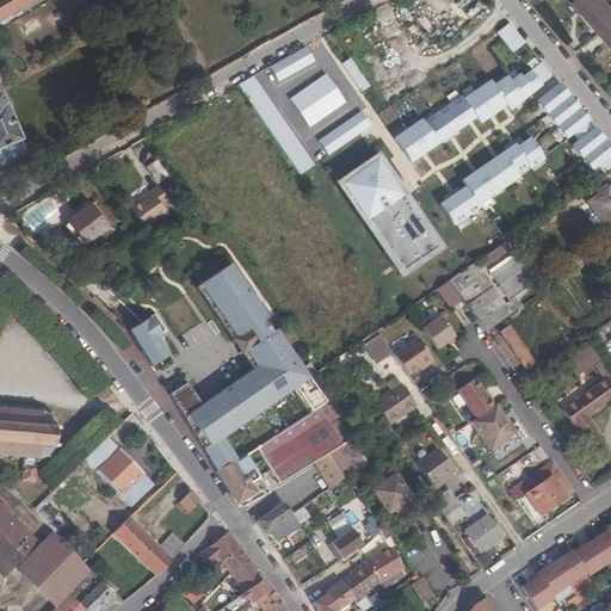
[(0,0),(0,22),(30,0),(0,0)]
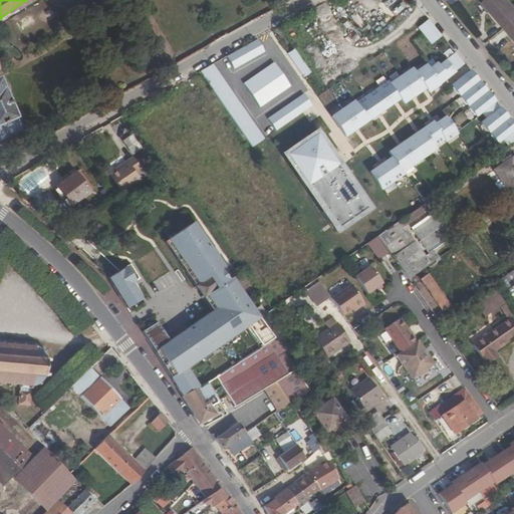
[(387,0),(383,3),(396,16),(407,6),(401,0),(387,0)]
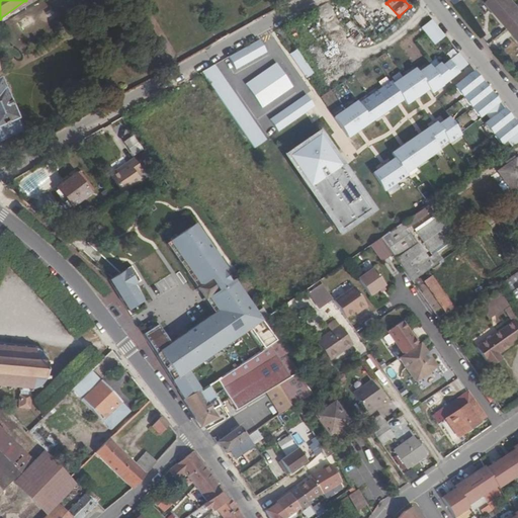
[(517,6),(512,0),(488,0),(485,3),(517,41),(517,6)]
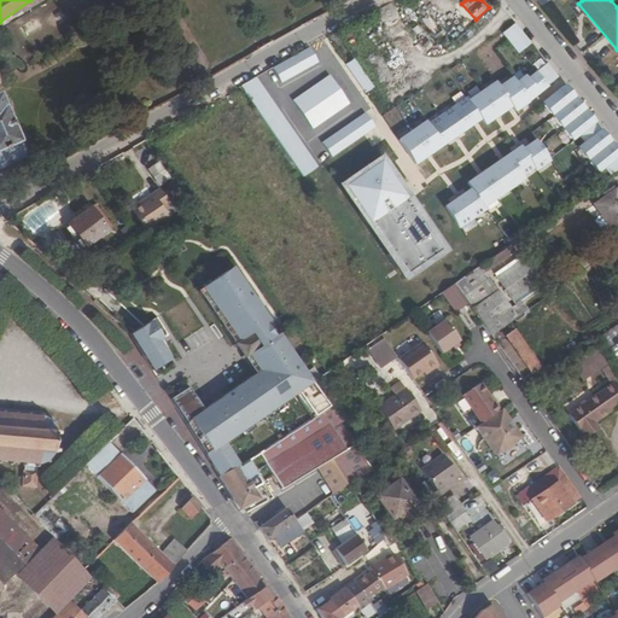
[(460,33),(470,25),(464,19),(455,27),(460,33)]
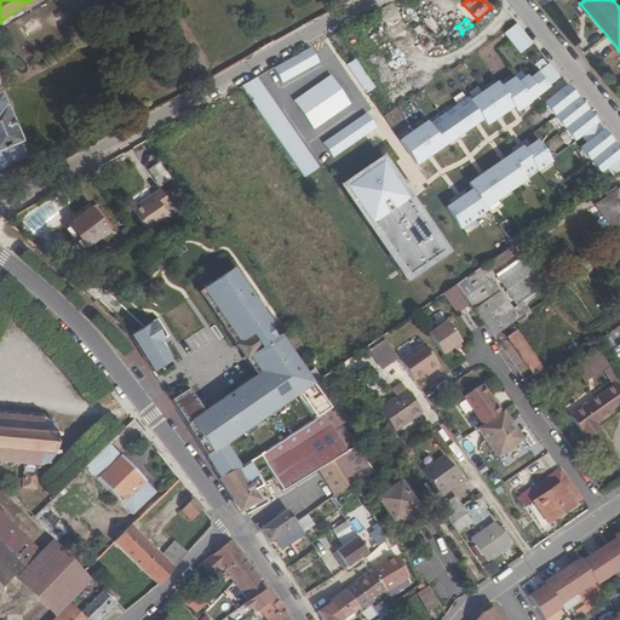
[(518,23),(505,34),(521,55),(534,45),(518,23)]
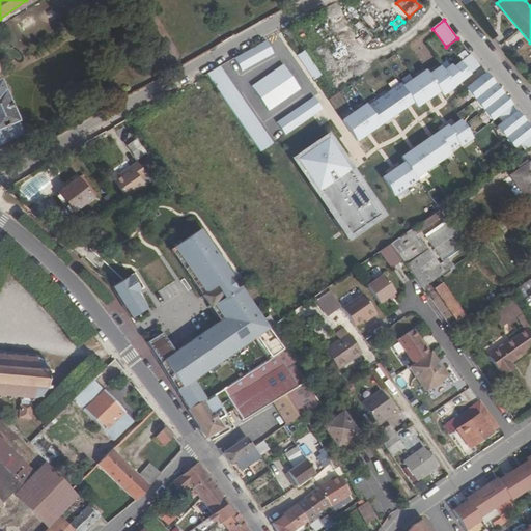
[(267,40),(235,59),(243,72),(274,53),(267,40)]
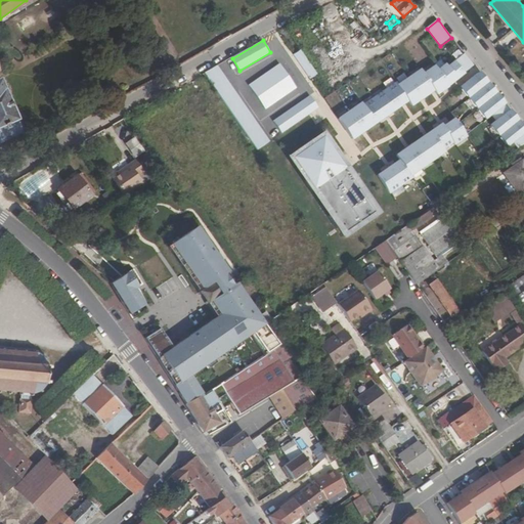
[(301,49),(294,54),(310,78),(317,74),(301,49)]
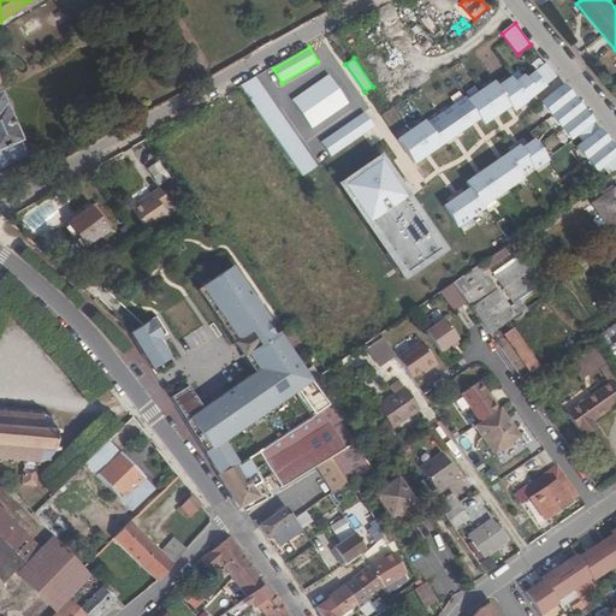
[(526,76),(516,82),(531,101),(549,87),(548,86),(557,78),(546,64),(528,77),(526,76)]
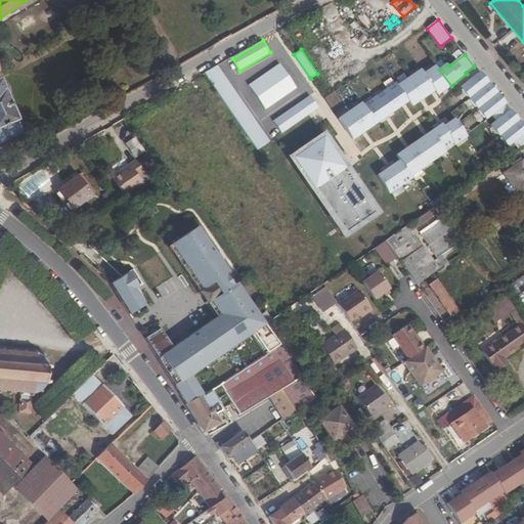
[(280,63),(249,85),(265,110),(297,88),(280,63)]
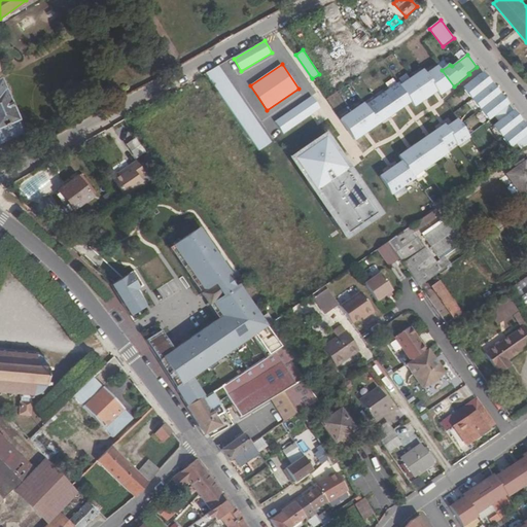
[(219,65),(206,73),(259,152),(272,143),(219,65)]
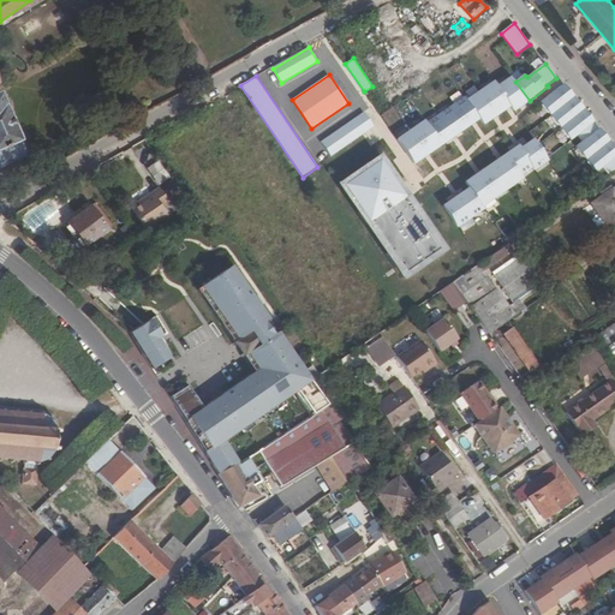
[(512,77),(499,87),(513,107),(515,111),(530,101),(515,82),(512,77)]
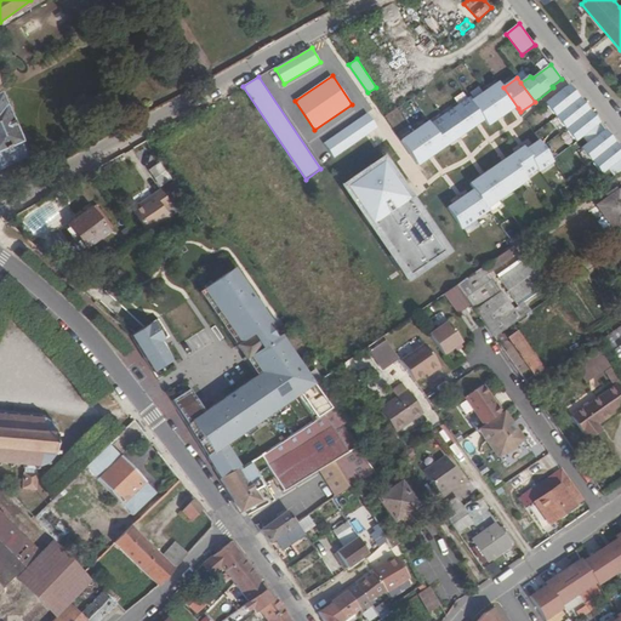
[(500,83),(473,101),(486,121),(490,126),(518,108),(503,87),(500,83)]
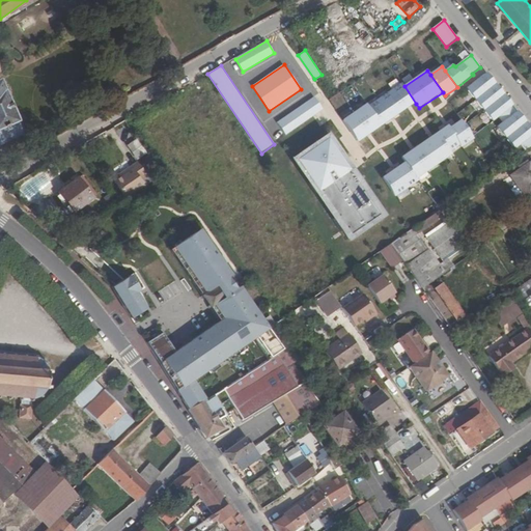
[(484,73),(464,89),(473,101),(494,84),(484,73)]
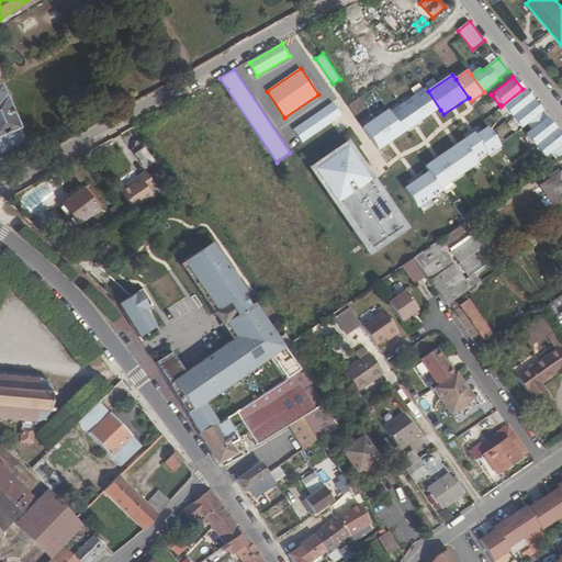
[(1,86),(0,86),(0,154),(24,144),(1,86)]
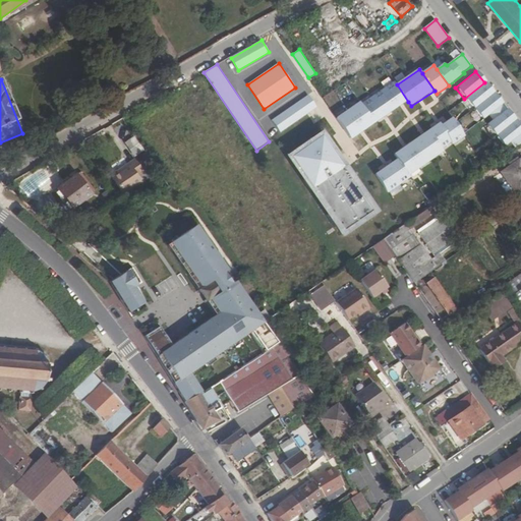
[(395,82),(361,105),(374,124),(408,102),(397,84),(395,82)]
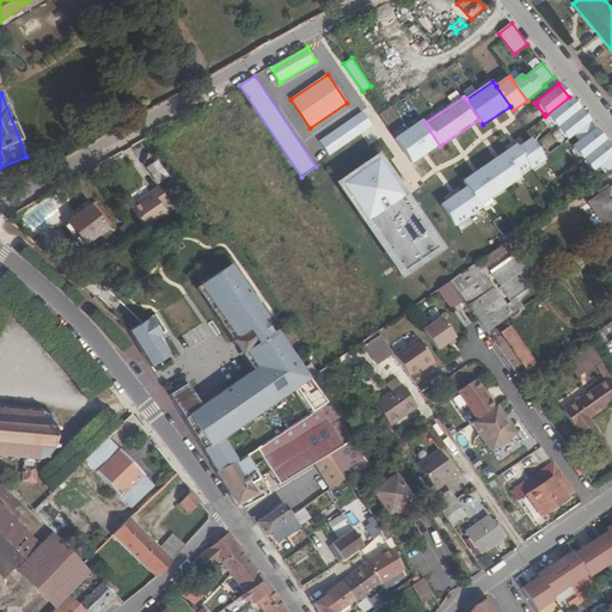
[(569,97),(545,116),(555,128),(579,109),(569,97)]
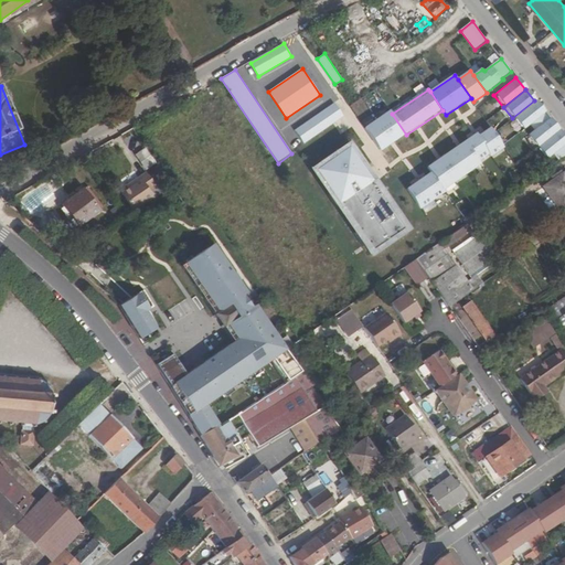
[(534,100),(512,118),(522,130),(544,113),(534,100)]
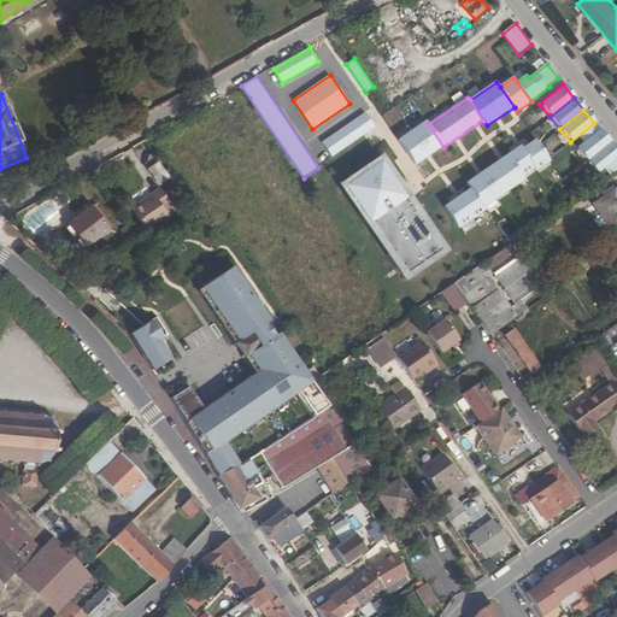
[(365,112),(322,142),(333,158),(376,128),(365,112)]
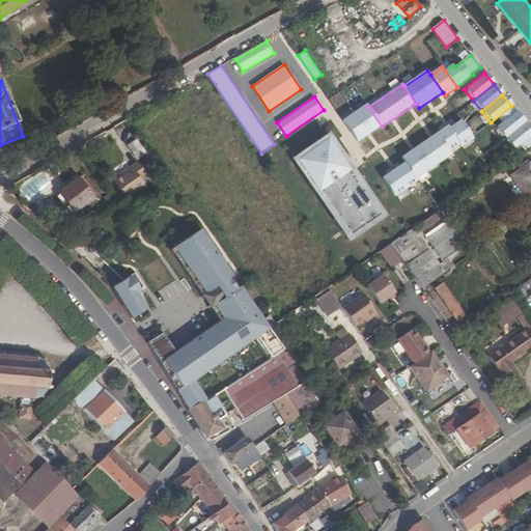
[(367,105),(343,120),(358,143),(382,127),(368,107),(367,105)]
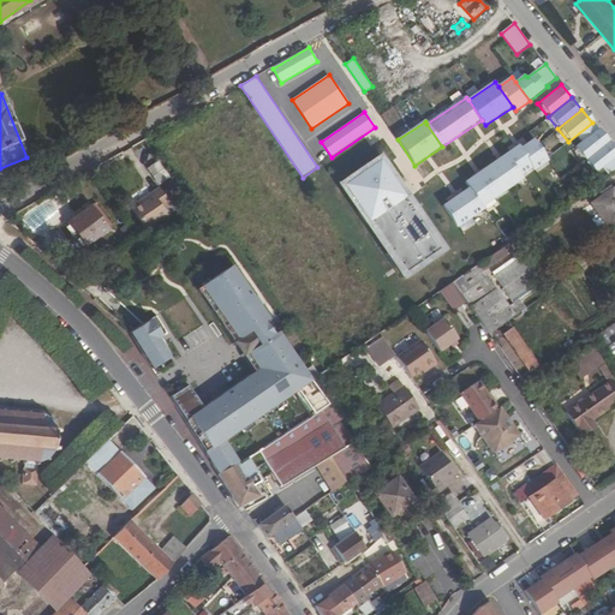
[(597,130),(574,148),(584,161),(608,143),(597,130)]
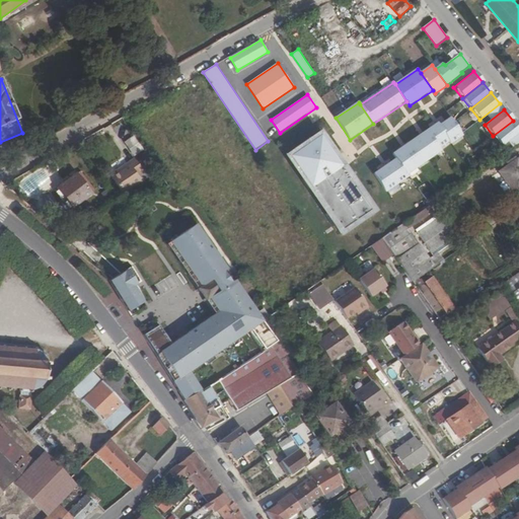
[(449,117),(437,126),(449,142),(450,144),(462,136),(449,117)]
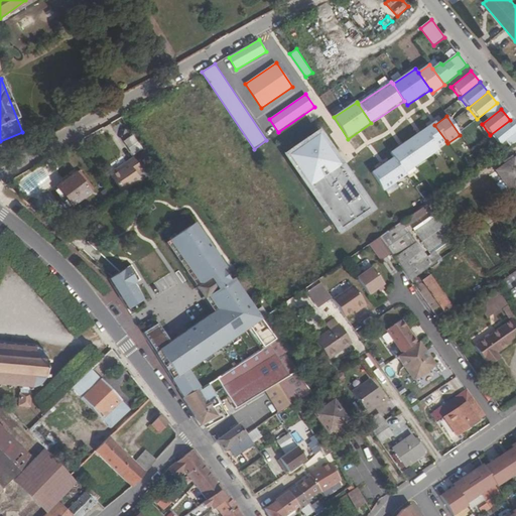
[(515,131),(515,127),(510,120),(490,135),(498,146),(515,131)]
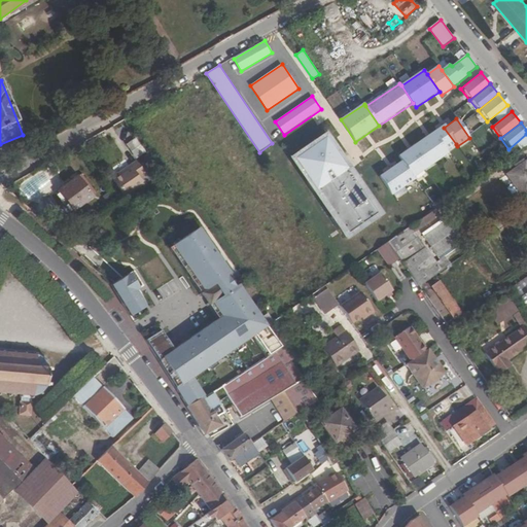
[(396,156),(399,161),(412,178),(446,154),(445,152),(456,144),(444,128),(443,126),(396,156)]
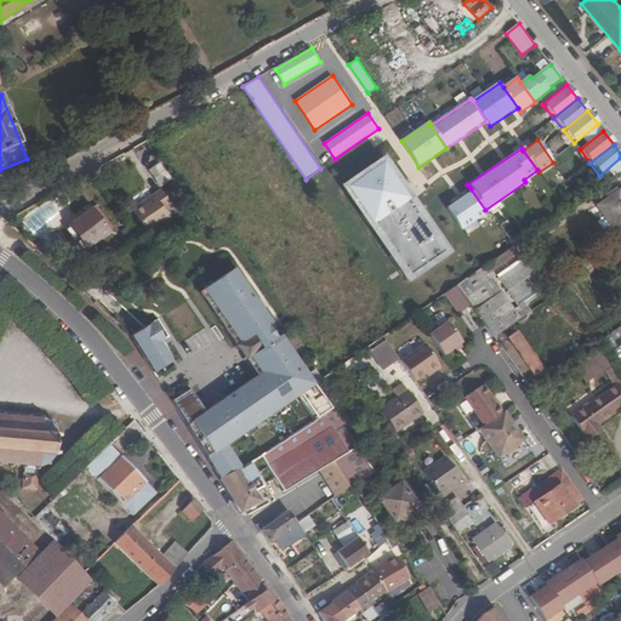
[(386,157),(341,187),(409,286),(454,256),(386,157)]
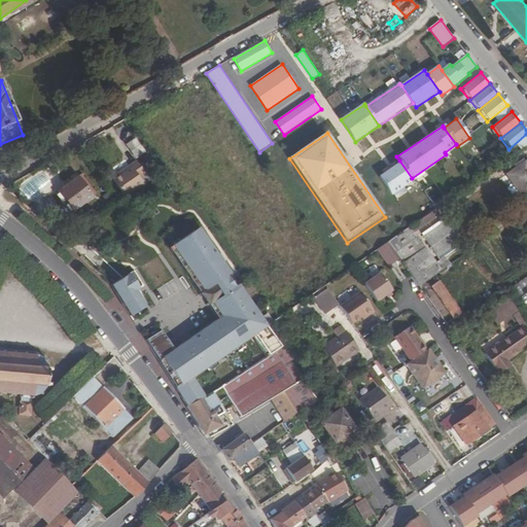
[(148,153),(138,138),(129,144),(139,160),(148,153)]
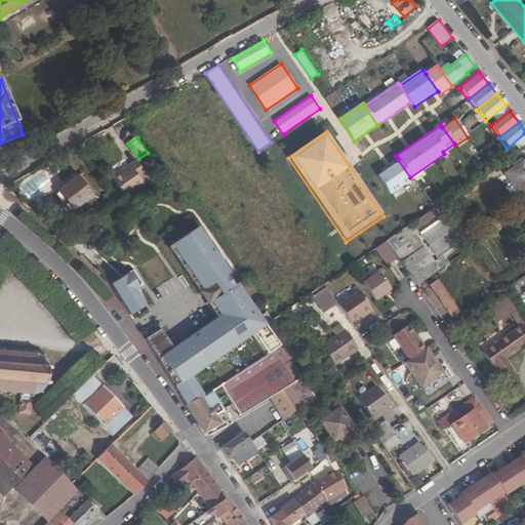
[(135,167),(142,176),(148,172),(138,159),(132,163),(135,167)]
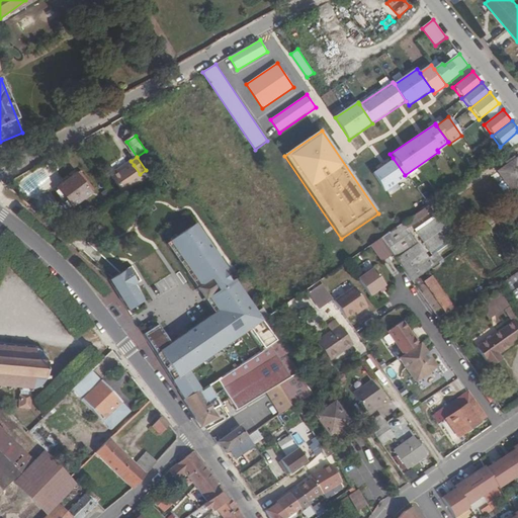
[(393,158),(370,174),(384,192),(406,177),(405,175),(393,158)]
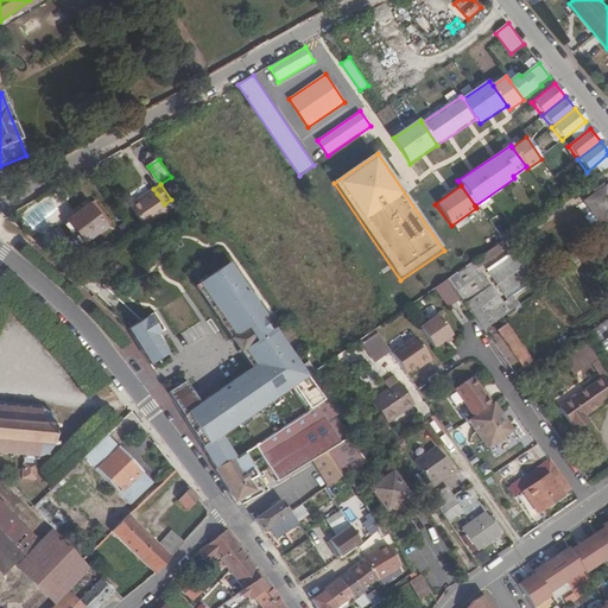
[(596,196),(606,189),(605,187),(594,194),(596,196)]
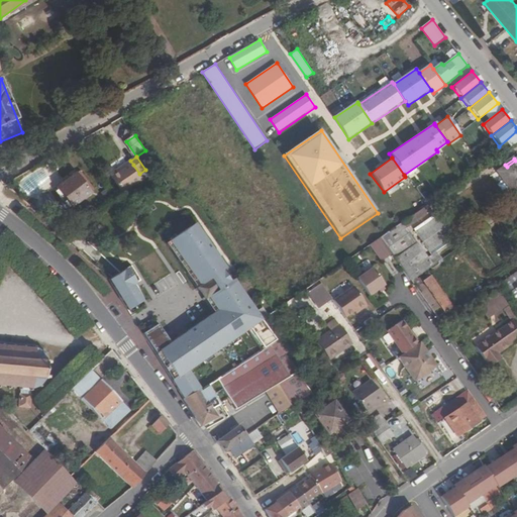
[(118,170),(120,173),(133,165),(130,161),(118,170)]
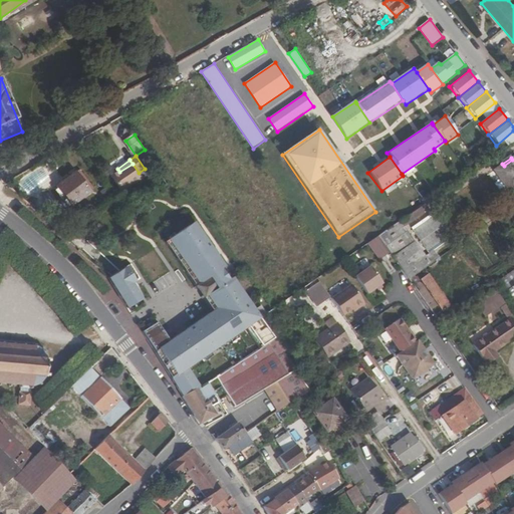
[(513,192),(513,162),(512,160),(504,166),(495,172),(501,181),(511,195),(513,192)]
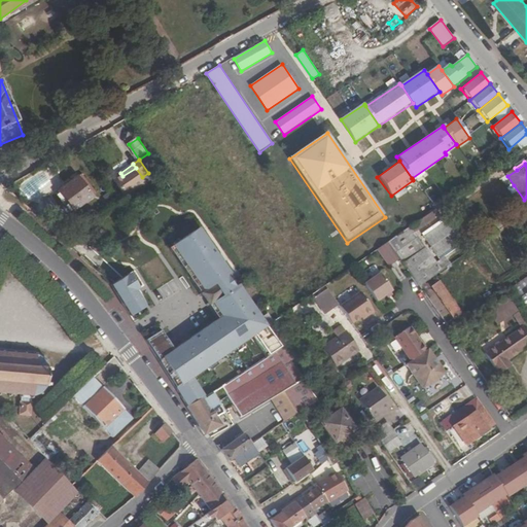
[(146,183),(142,177),(136,168),(123,176),(117,180),(128,196),(146,183)]
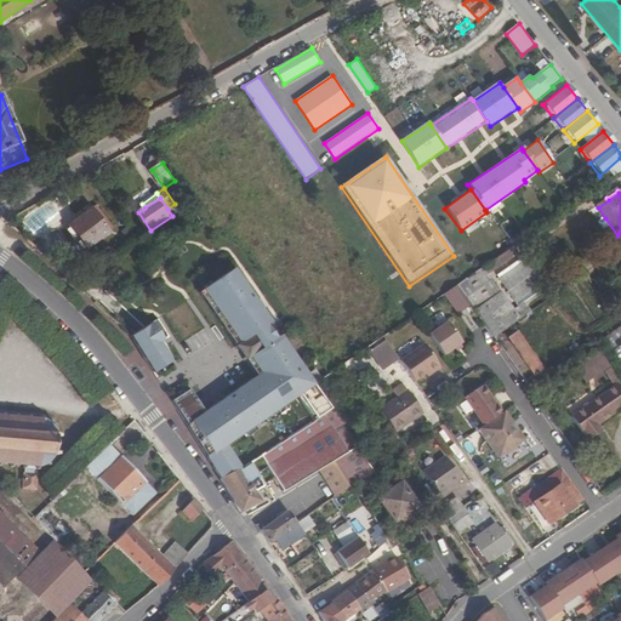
[(92,209),(67,227),(81,249),(108,229),(92,209)]
